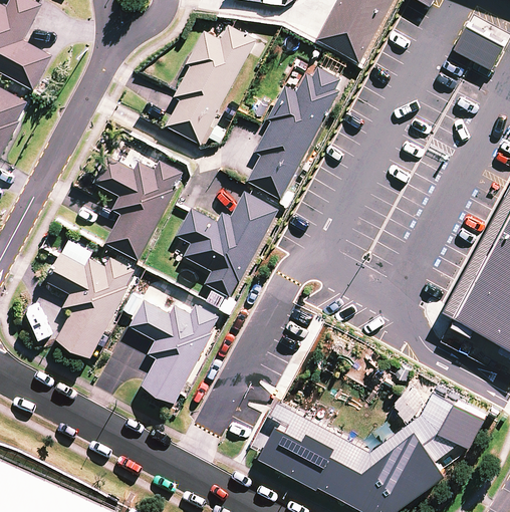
[(40,3),(34,0),(9,0),(6,7),(0,3),(0,69),(33,88),(51,54),(21,38),(40,3)]
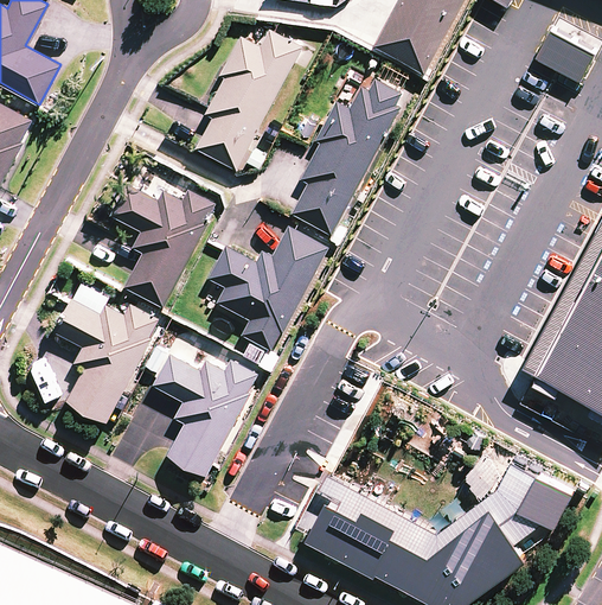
[(396,0),(371,48),(423,75),(461,0),(396,0)]
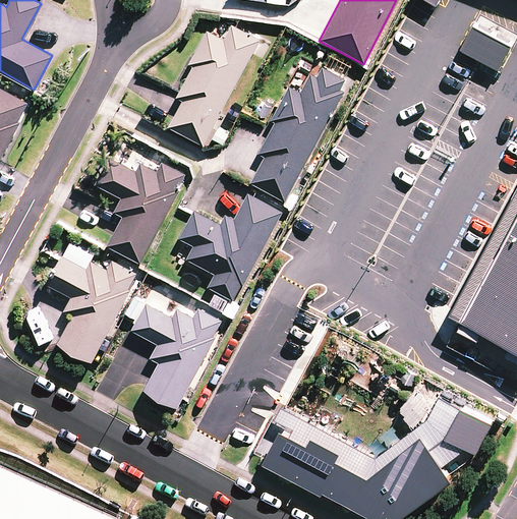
[(469,24),(455,49),(493,69),(506,45),(469,24)]
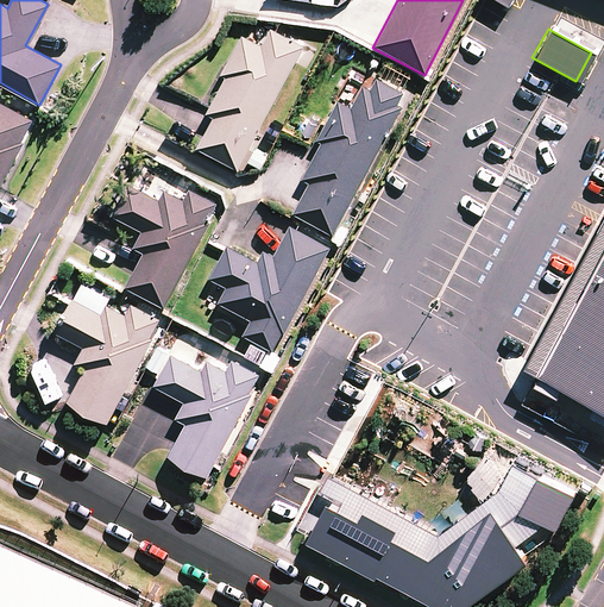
[(301,48),(270,30),(260,47),(241,36),(220,76),(225,79),(206,113),(213,117),(196,148),(236,169),(301,48)]
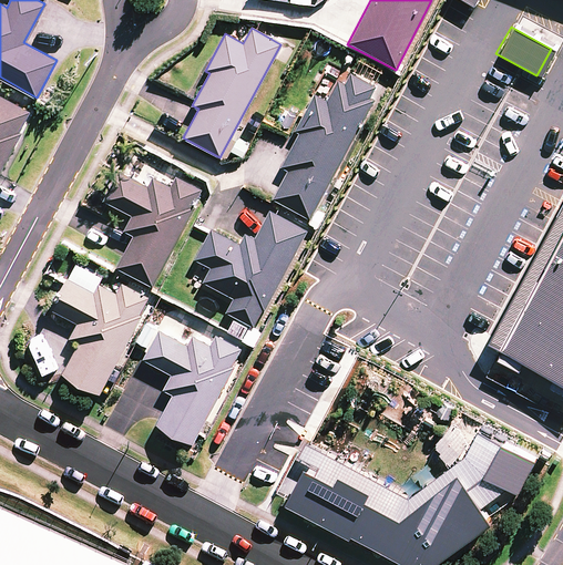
[(378,90),(343,70),(328,98),(320,93),(282,166),(288,171),(273,198),(309,218),(378,90)]
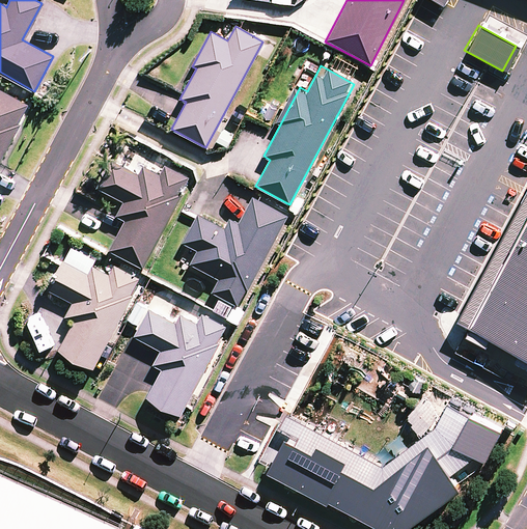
[(0,156),(29,107),(0,89),(0,156)]
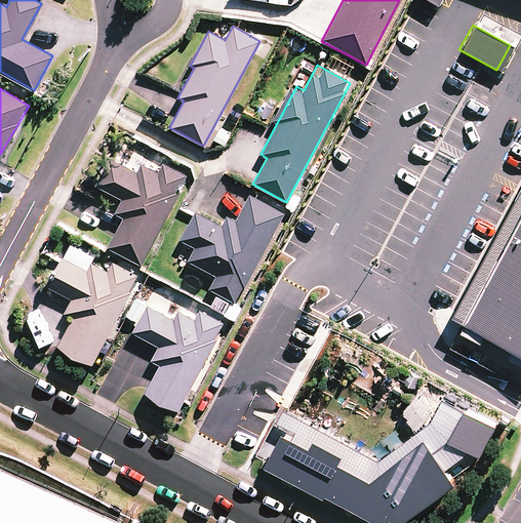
[(154,182),(110,159),(96,186),(122,199),(115,213),(123,217),(108,247),(141,265),(186,175),(163,164),(154,182)]
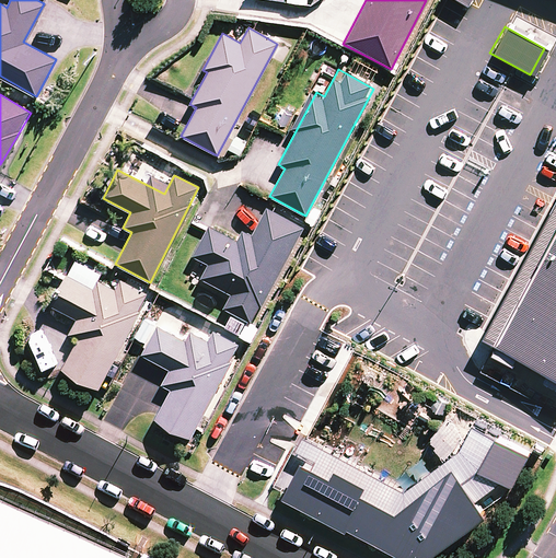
[(301,227),(267,208),(253,235),(245,231),(239,242),(208,225),(193,256),(208,264),(200,278),(230,293),(223,307),(252,323),(301,227)]
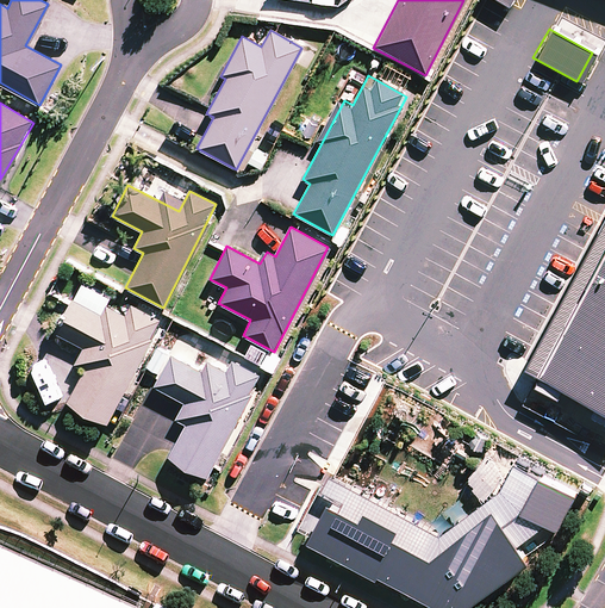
[(604,235),(531,374),(604,413),(604,235)]
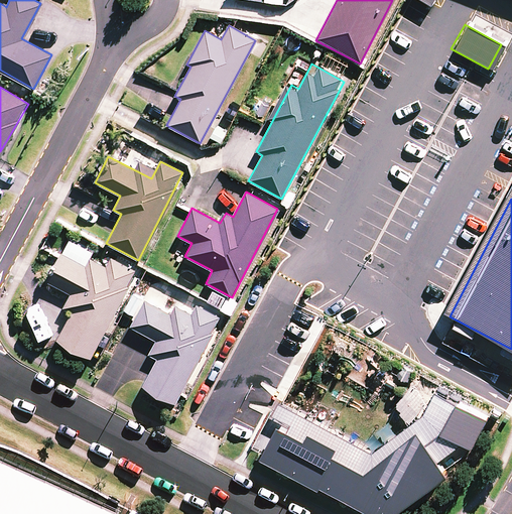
[(78,261),(61,252),(45,281),(70,293),(62,307),(72,311),(56,339),(91,357),(135,271),(109,258),(105,266),(81,254),(78,261)]
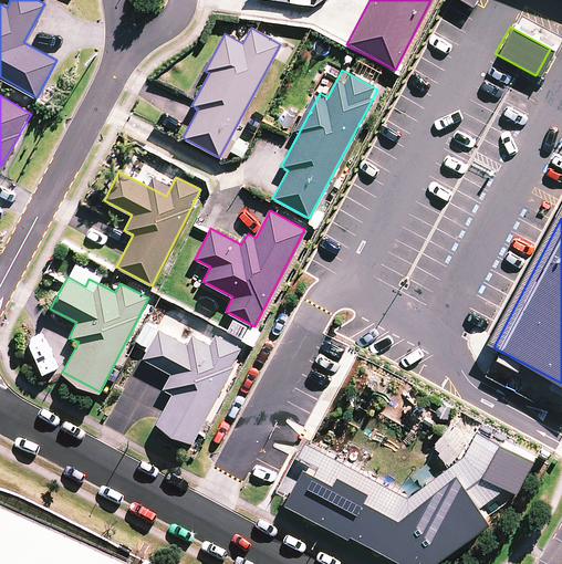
[(157,324),(145,317),(133,342),(145,348),(157,324)]
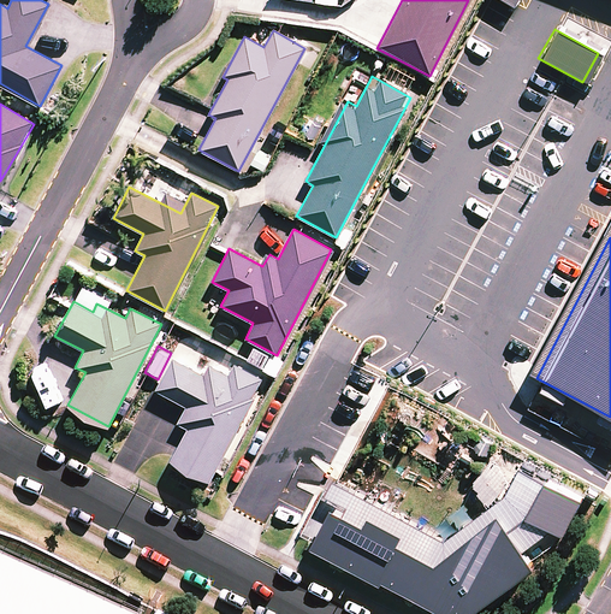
[(202,375),(172,358),(155,390),(185,406),(177,421),(188,427),(170,460),(208,480),(260,381),(231,366),(226,375),(207,365),(202,375)]
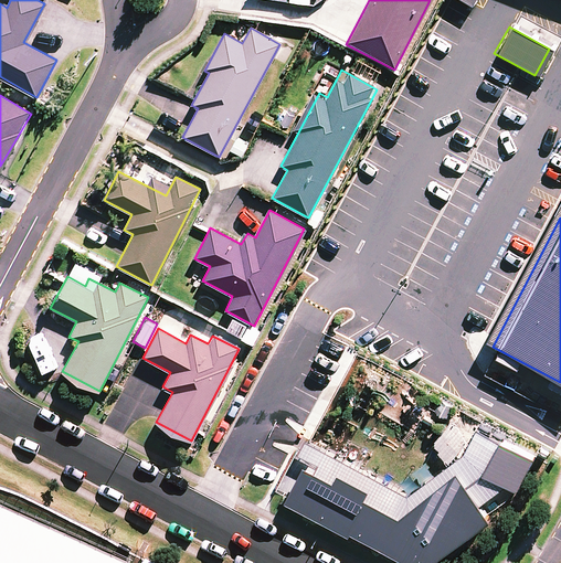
[(285,499),(282,505),(347,539),(348,535),(399,562),(416,562),(434,562),(488,524),(478,508),(501,488),(515,494),(531,460),(474,432),(461,456),(405,498),(306,445),(304,444),(300,450),(297,455),(297,456),(316,467),(313,475),(302,470),(285,499)]
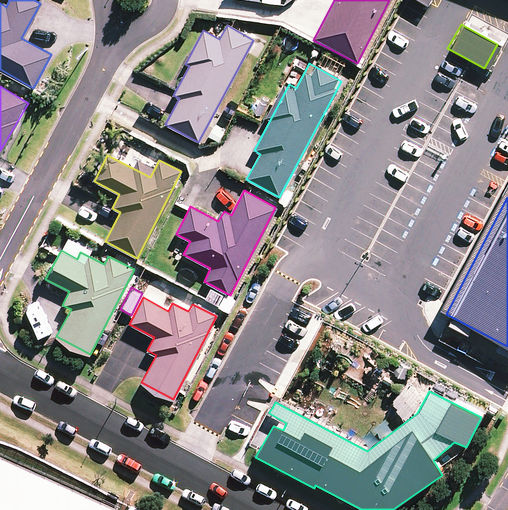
[(98,509),(0,465),(0,509),(98,509)]
